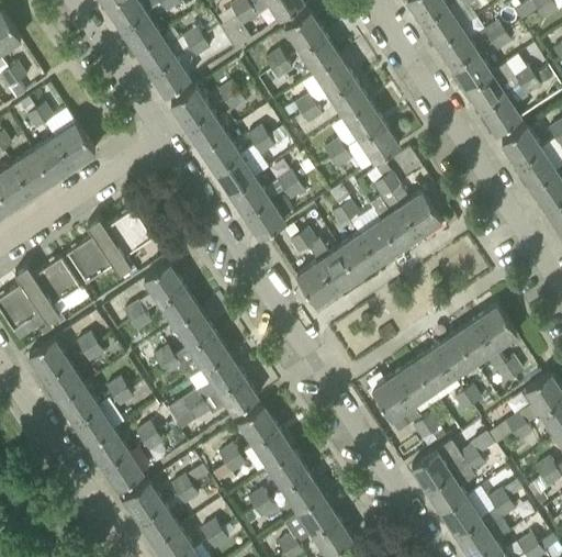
[(114,0),(107,6),(121,29),(145,13),(158,4),(155,0),(142,0),(138,2),(136,0),(114,0)]
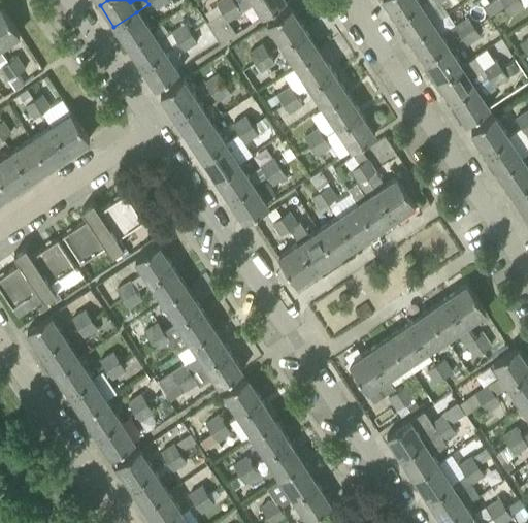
[(154,0),(149,4),(155,13),(168,4),(165,0),(154,0)]
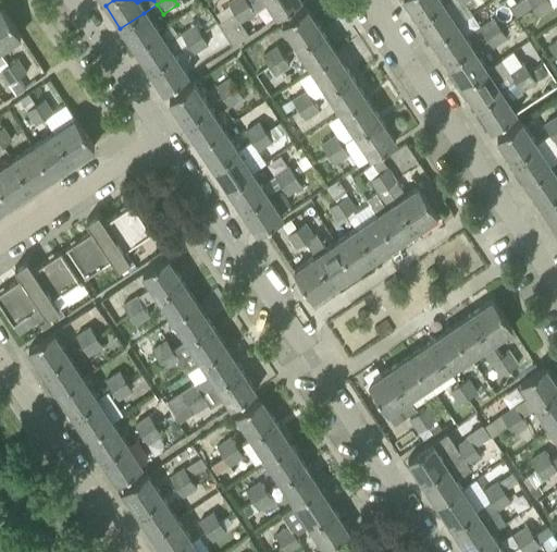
[(235,0),(227,4),(234,15),(249,7),(258,0),(235,0)]
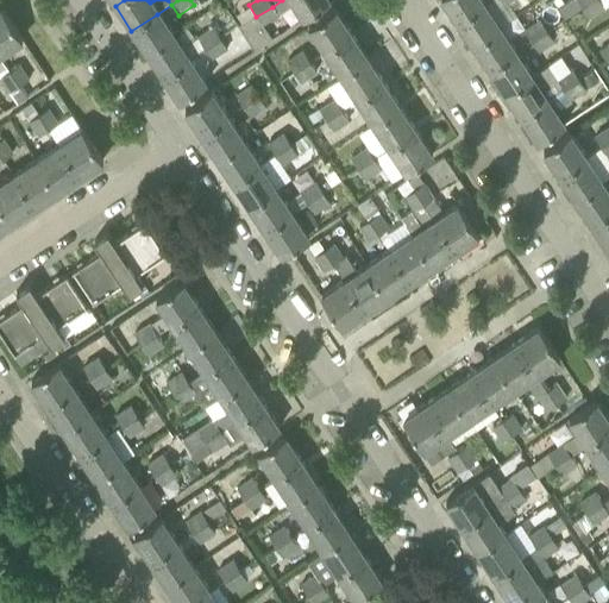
[(328,0),(282,0),(272,7),(280,18),(295,7),(305,20),(331,4),(328,0)]
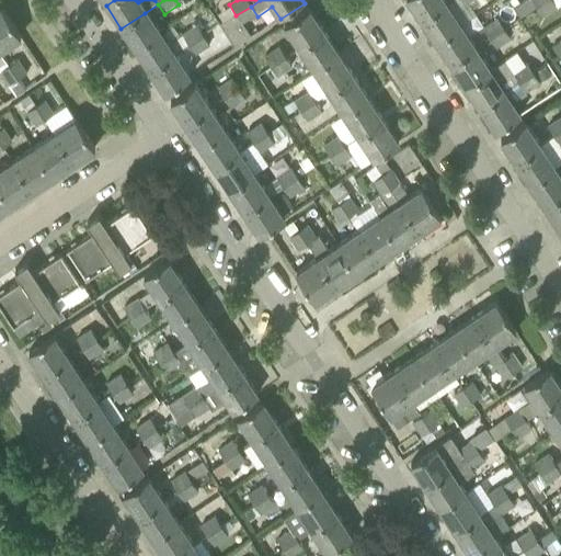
[(405,0),(421,21),(446,6),(442,0),(405,0)]
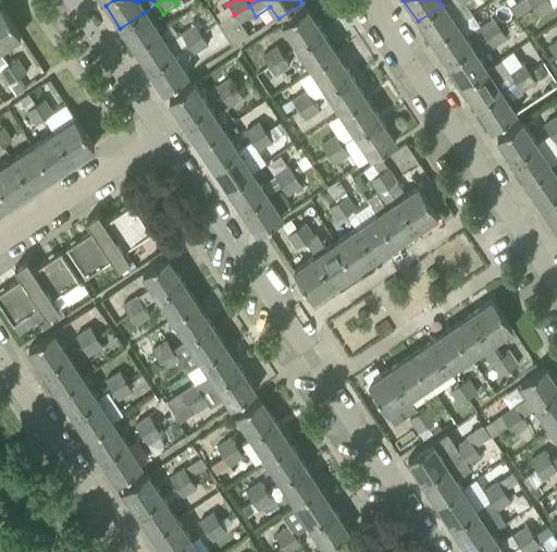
[(527,0),(533,9),(546,0),(527,0)]
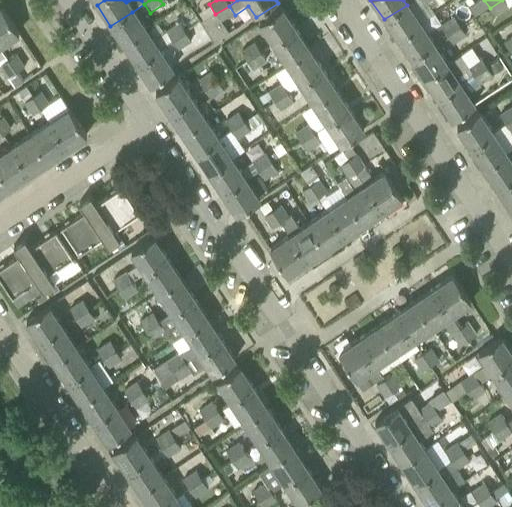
[(496,17),(508,9),(502,0),(490,8),(496,17)]
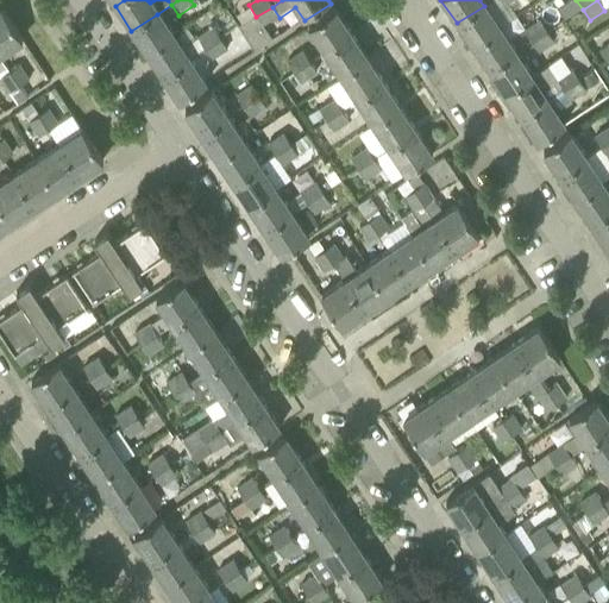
[(500,30),(491,17),(484,6),(457,23),(472,48),(500,30)]
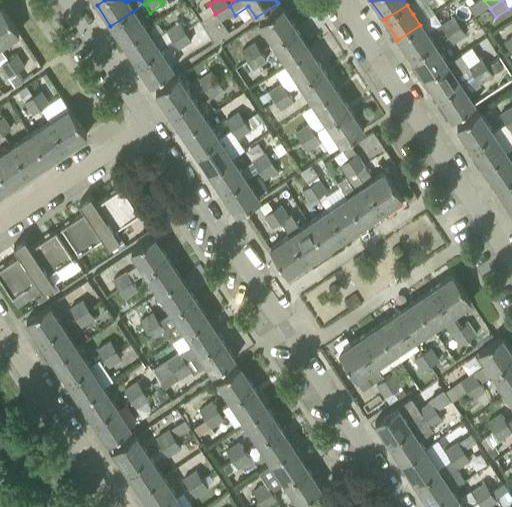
[(235,15),(229,6),(215,14),(222,24),(235,15)]
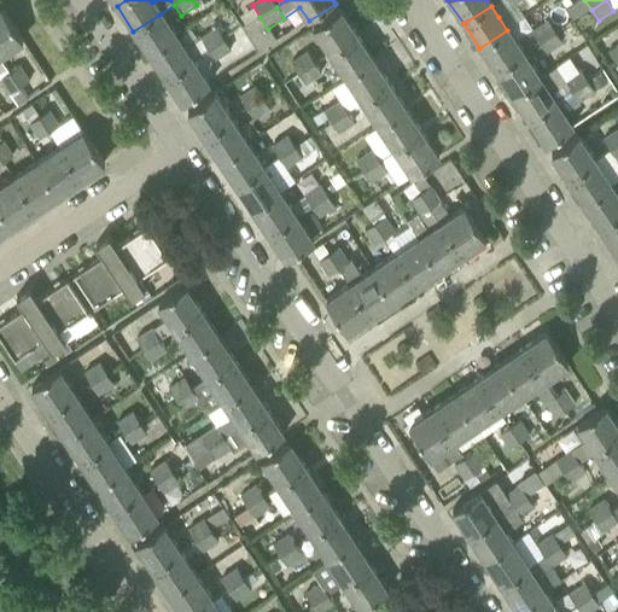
[(0,58),(23,44),(3,12),(0,13),(0,58)]
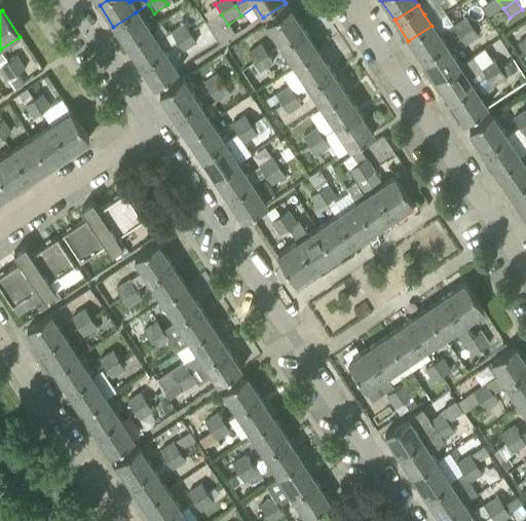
[(282,47),(303,31),(290,10),(266,26),(282,47)]
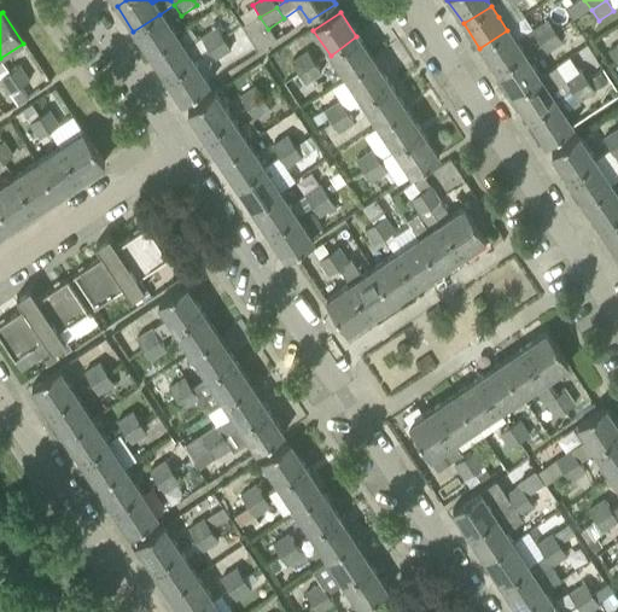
[(176,39),(167,24),(159,15),(133,31),(150,57),(176,39)]
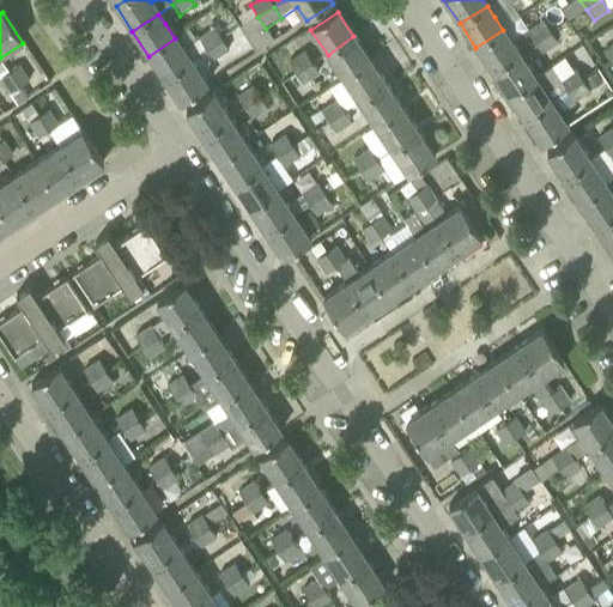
[(266,29),(258,17),(240,30),(255,54),(274,42),(266,29)]
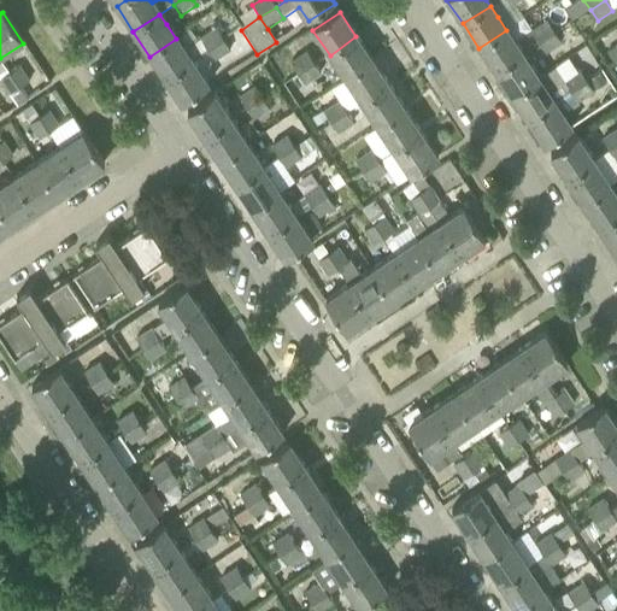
[(539,45),(554,35),(547,23),(532,34),(539,45)]
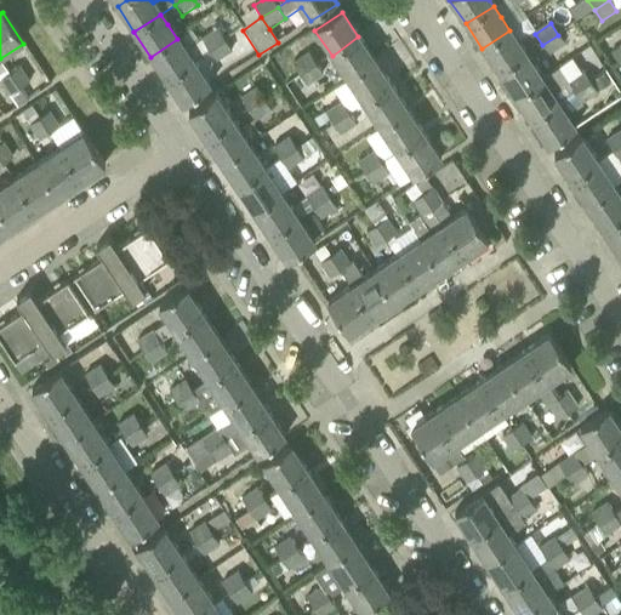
[(167,81),(193,63),(210,52),(226,41),(218,30),(186,52),(177,39),(151,57),(167,81)]
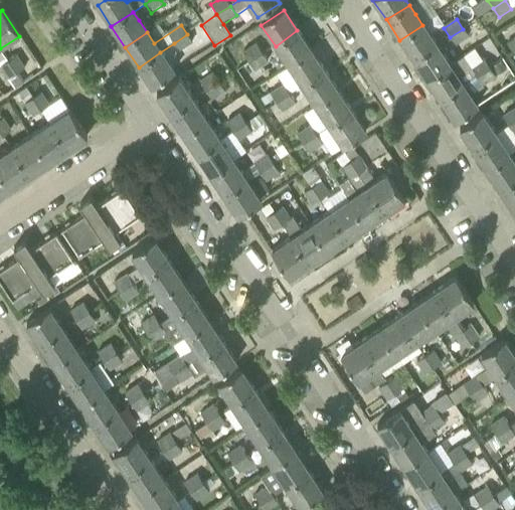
[(413,60),(437,46),(422,25),(399,40),(413,60)]
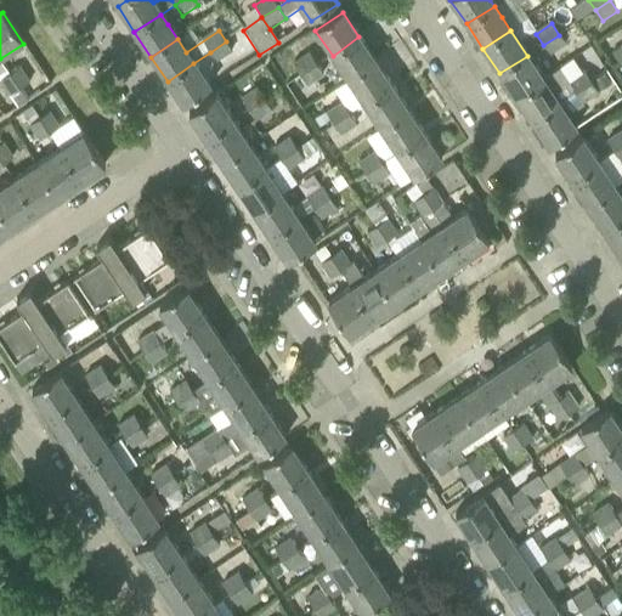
[(550,56),(566,46),(559,35),(543,45),(550,56)]
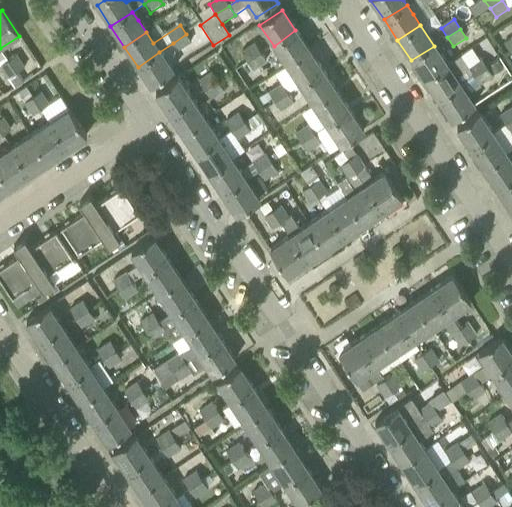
[(286,66),(309,51),(295,30),(274,46),(286,66)]
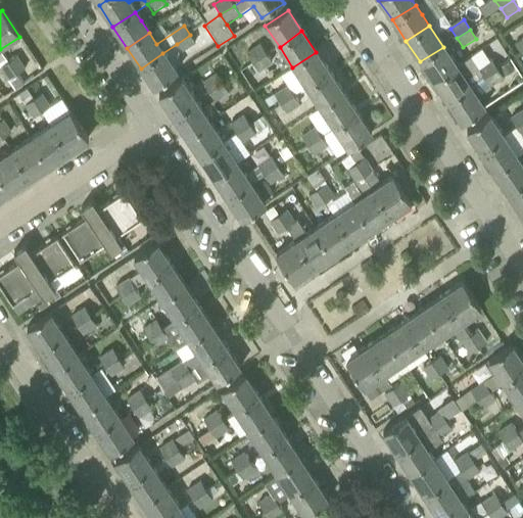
[(177,44),(183,53),(196,44),(190,35),(177,44)]
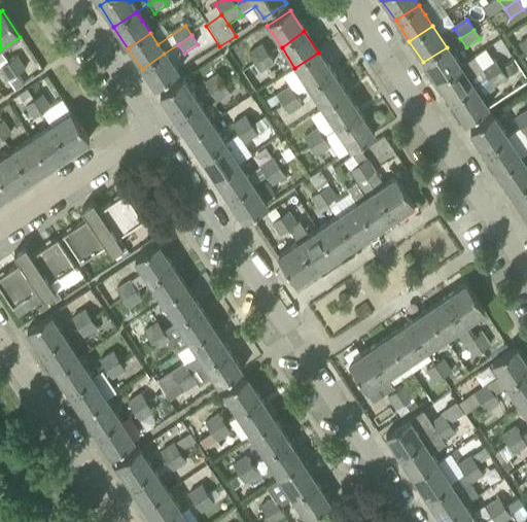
[(254,63),(255,65),(269,56),(262,46),(249,55),(254,63)]
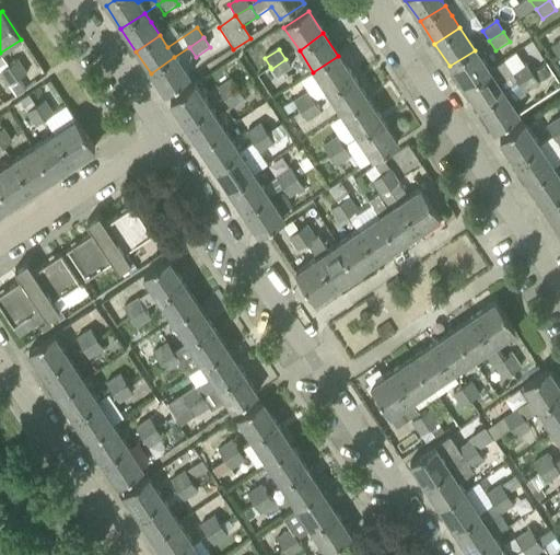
[(464,89),(489,72),(475,50),(450,66),(464,89)]
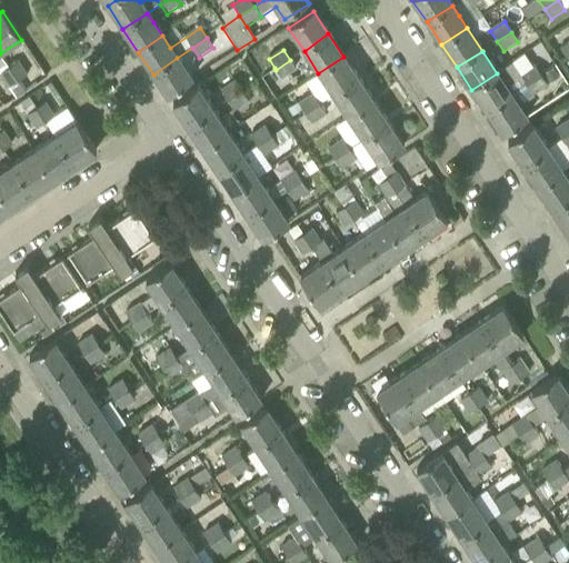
[(333,96),(358,79),(343,57),(318,73),(333,96)]
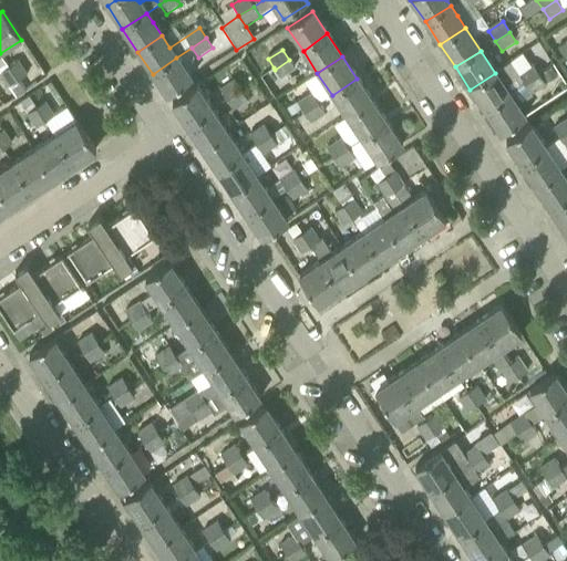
[(153,74),(167,96),(192,81),(176,58),(153,74)]
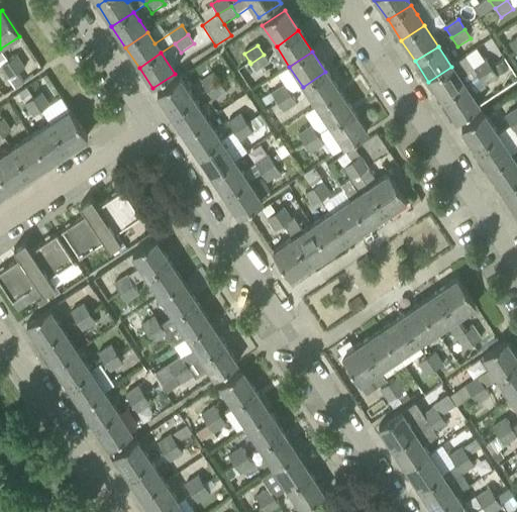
[(264,55),(250,64),(256,73),(270,64),(264,55)]
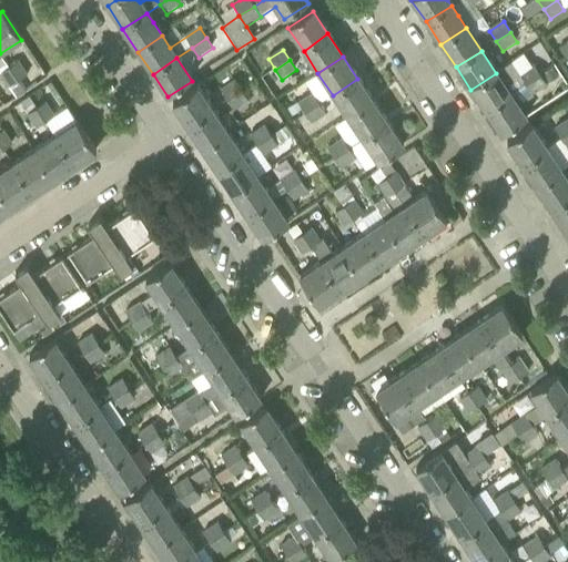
[(19,82),(29,77),(19,62),(9,69),(19,82)]
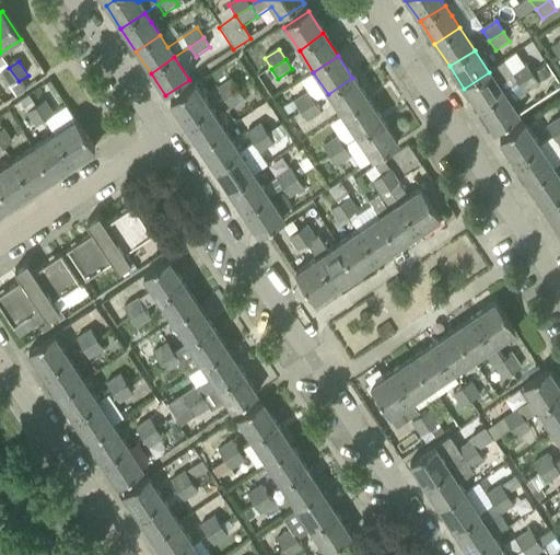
[(512,76),(518,84),(533,76),(526,66),(512,76)]
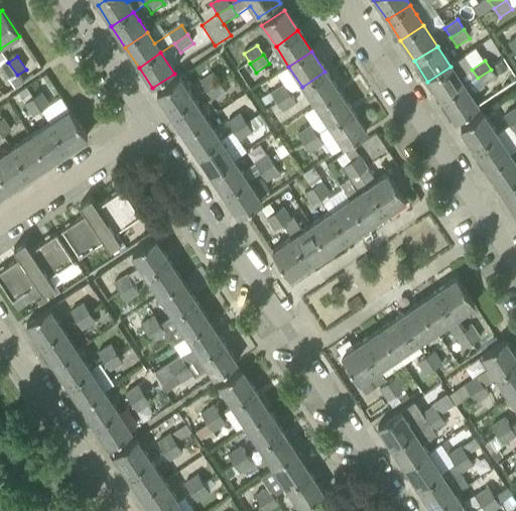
[(0,68),(8,81),(17,75),(8,62),(0,68)]
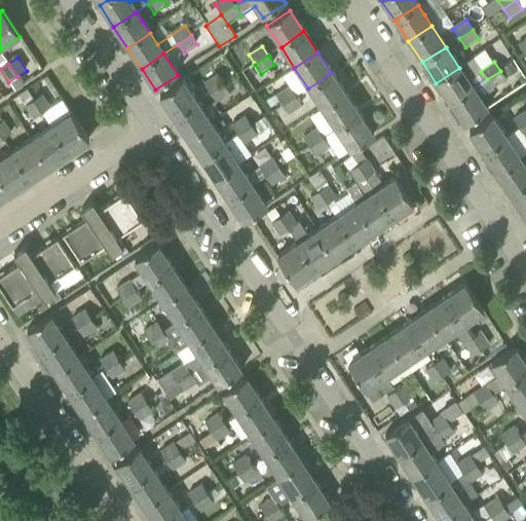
[(450,105),(473,88),(459,68),(436,83),(450,105)]
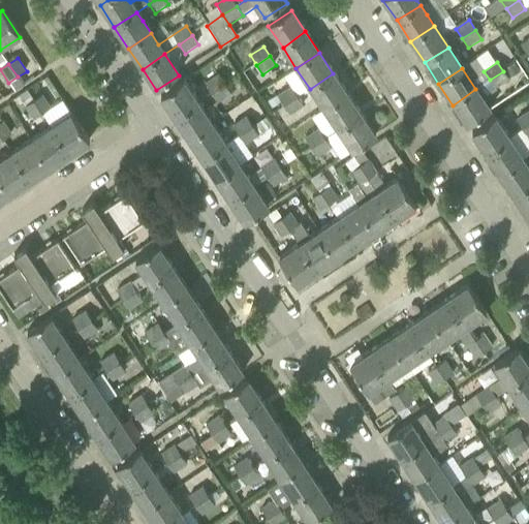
[(490,111),(481,99),(509,81),(503,71),(490,80),(475,89),(453,105),(466,126),(490,111)]
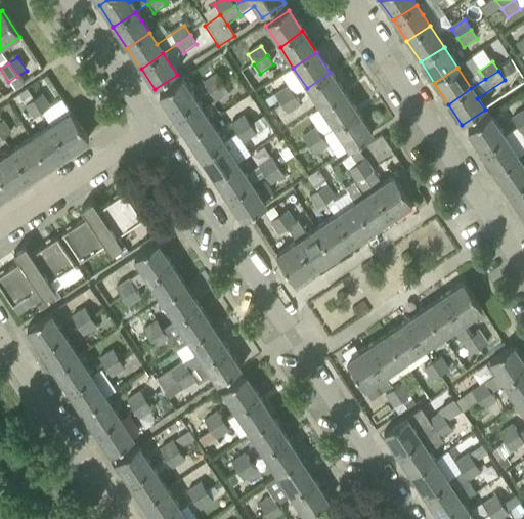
[(321,109),(344,94),(330,73),(307,88),(321,109)]
